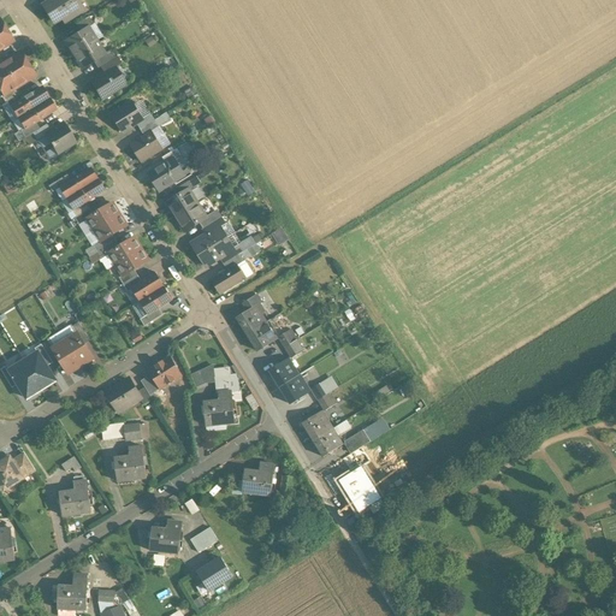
[(53,0),(43,6),(48,13),(51,13),(55,22),(63,17),(66,23),(76,17),(72,11),(80,7),(75,0),(53,0)]
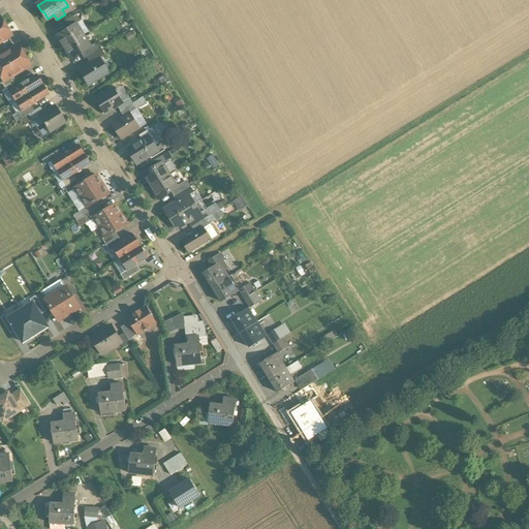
[(75,14),(65,22),(68,27),(74,24),(75,24),(80,22),(75,14)]
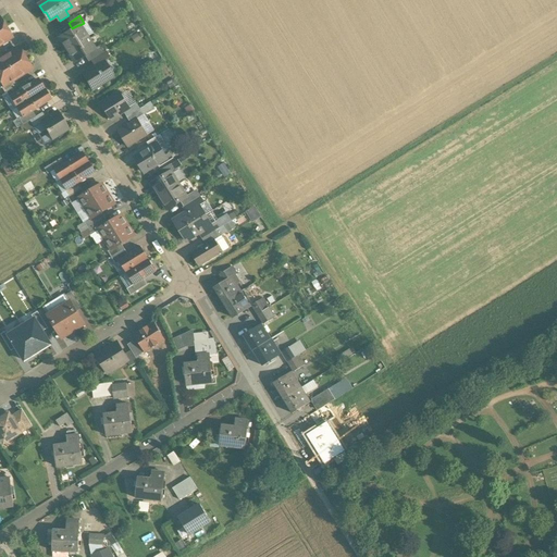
[(72,28),(59,37),(64,46),(64,45),(67,49),(86,37),(79,25),(78,25),(72,28)]
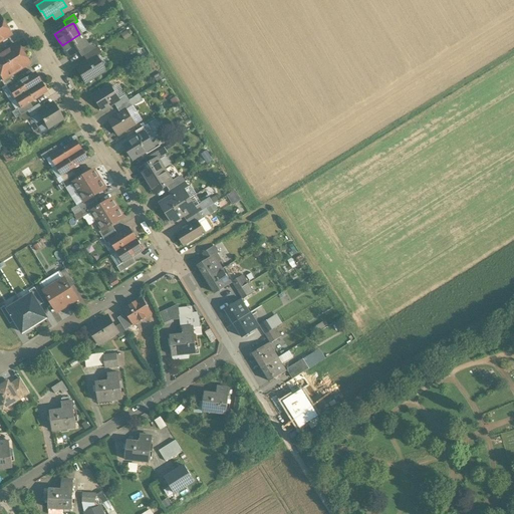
[(4,26),(0,28),(0,41),(10,36),(4,26)]
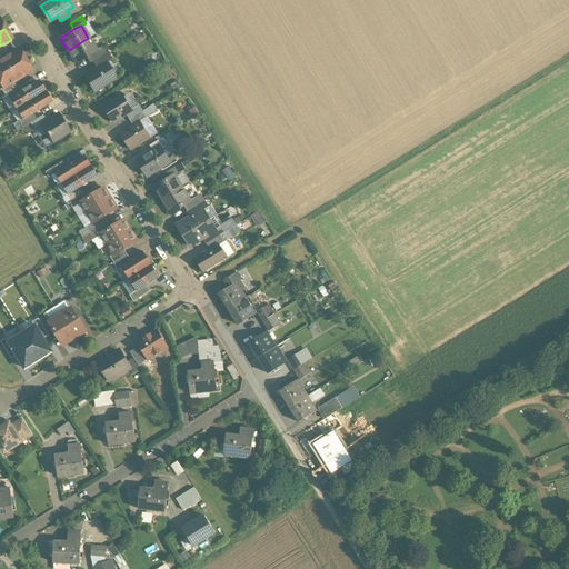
[(88,38),(69,50),(72,56),(71,56),(77,65),(87,59),(97,52),(97,51),(88,38)]
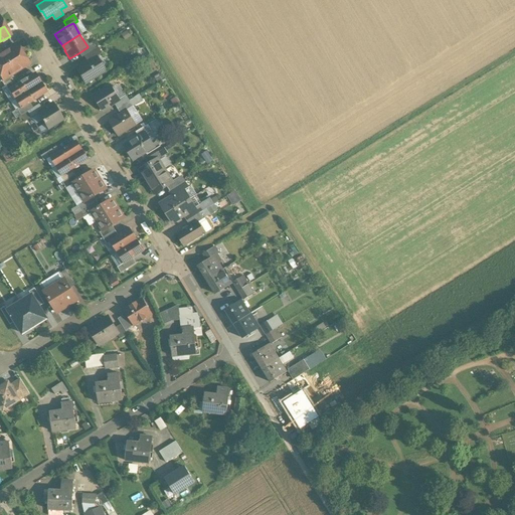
[(92,43),(88,46),(88,47),(78,53),(81,57),(83,56),(96,48),(92,43)]
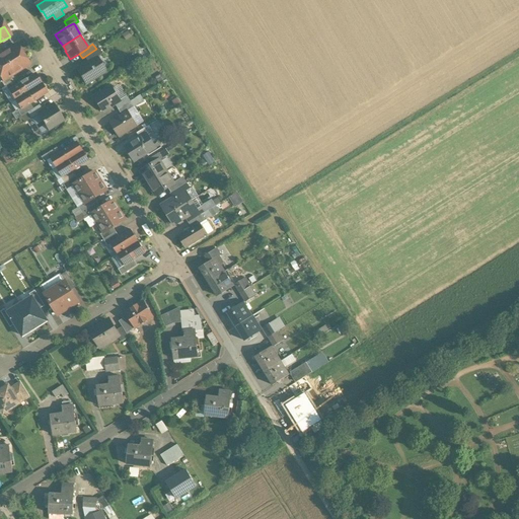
[(0,55),(0,68),(22,55),(16,46),(0,55)]
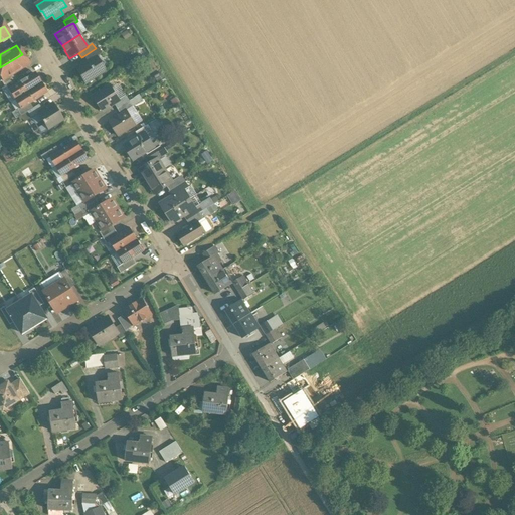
[(101,54),(97,47),(96,48),(83,56),(87,61),(95,56),(96,58),(101,54)]
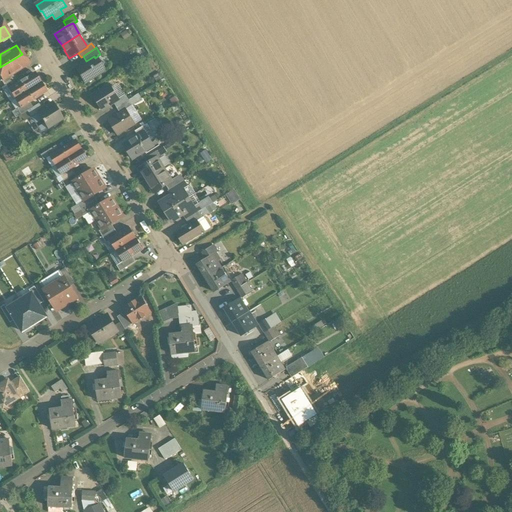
[(22,54),(0,67),(0,72),(3,78),(4,79),(12,74),(28,64),(22,54)]
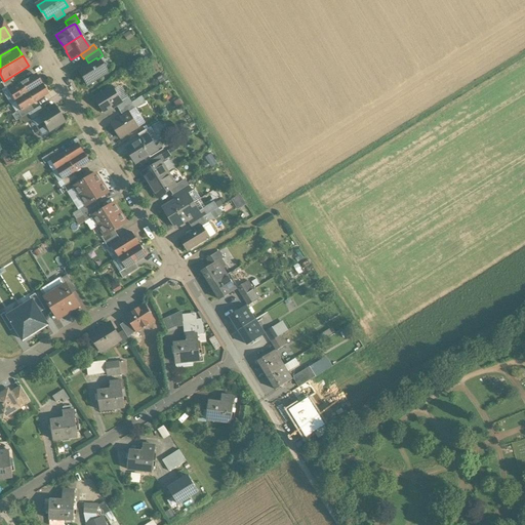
[(88,63),(77,70),(87,86),(92,82),(94,83),(99,80),(99,78),(97,74),(105,70),(97,59),(96,57),(88,63)]
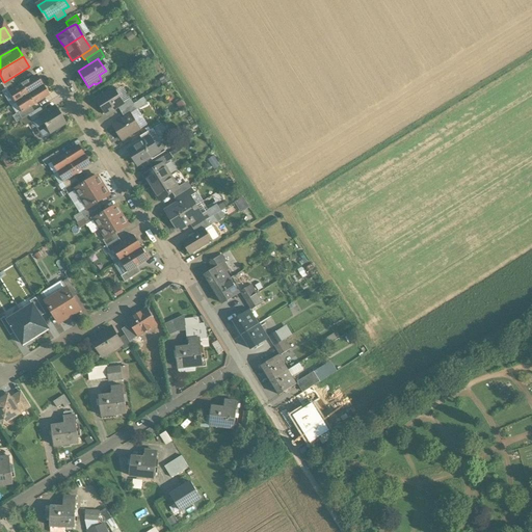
[(12,77),(4,82),(3,81),(0,83),(4,88),(16,82),(12,77)]
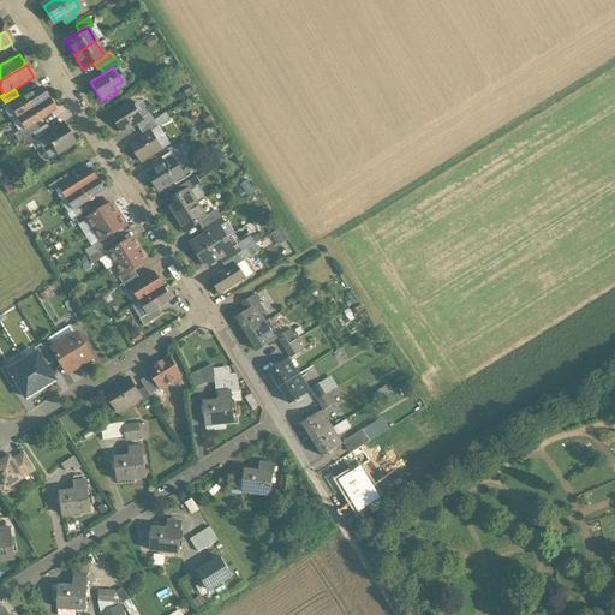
[(22,101),(12,107),(19,118),(48,100),(41,89),(22,101)]
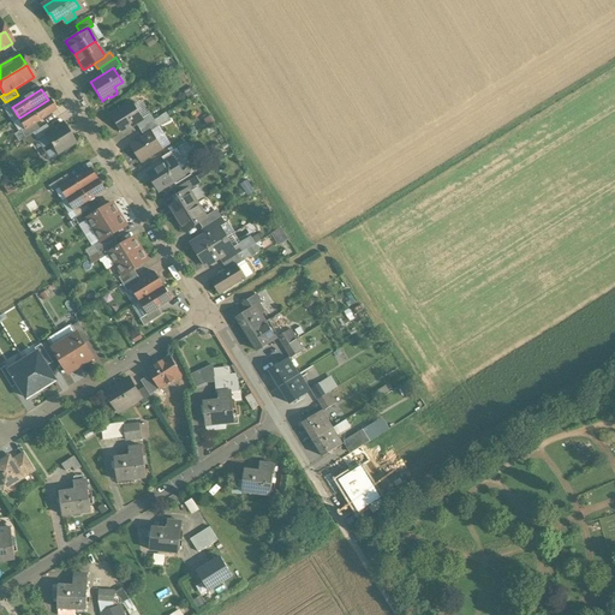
[(18,95),(5,102),(9,109),(12,107),(22,101),(18,95)]
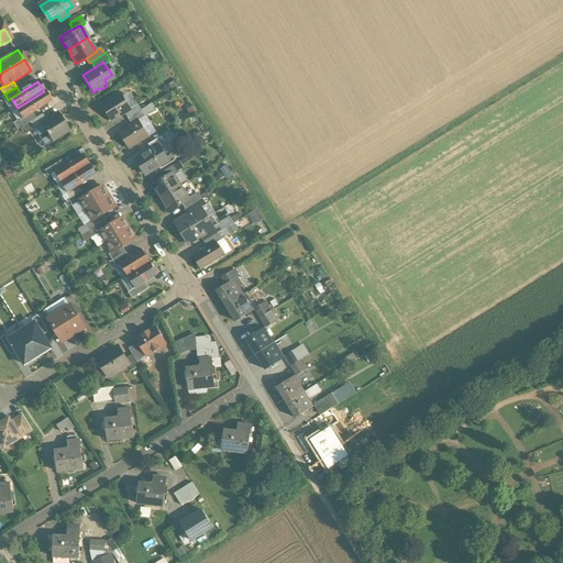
[(44,91),(18,108),(23,118),(24,119),(32,113),(51,102),(44,91)]
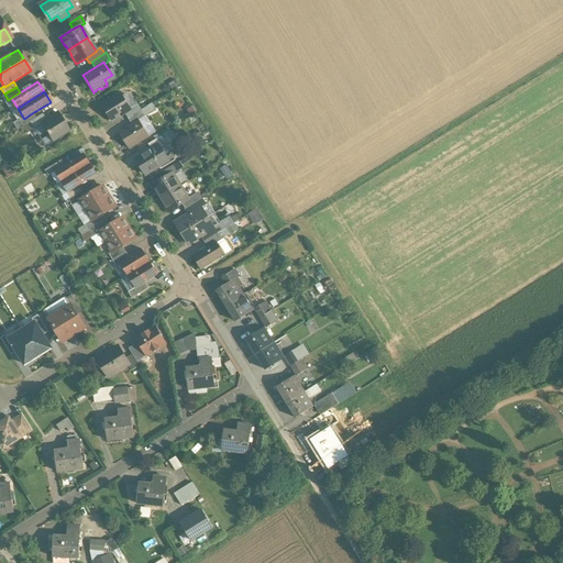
[(122,95),(102,107),(112,122),(125,113),(132,110),(131,109),(122,95)]
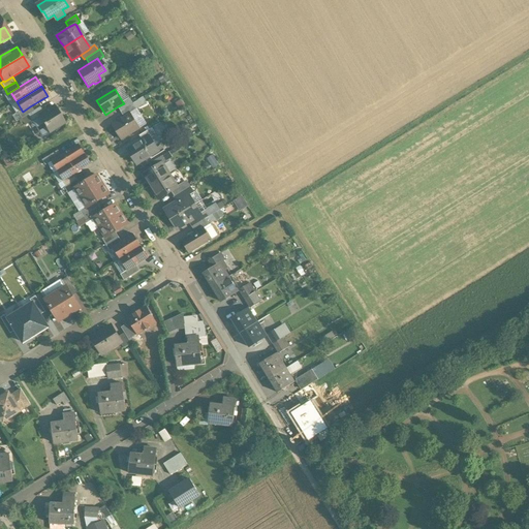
[(130,98),(123,102),(124,103),(118,106),(121,112),(133,103),(130,98)]
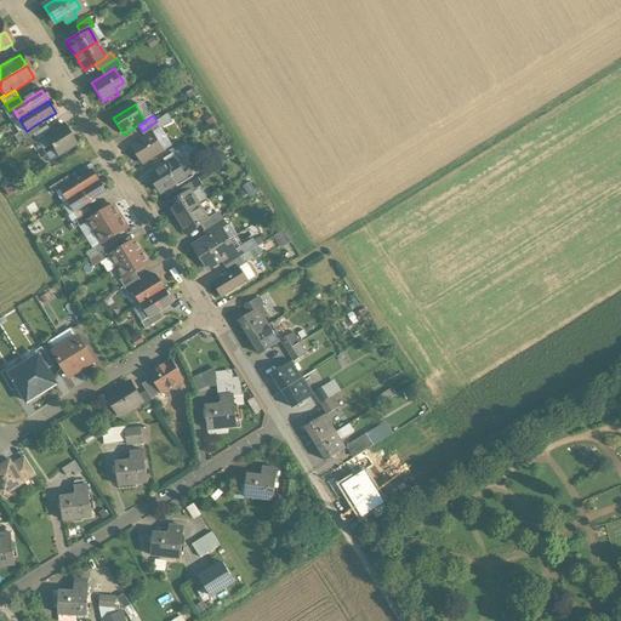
[(157,121),(142,131),(146,137),(153,134),(160,129),(157,121)]
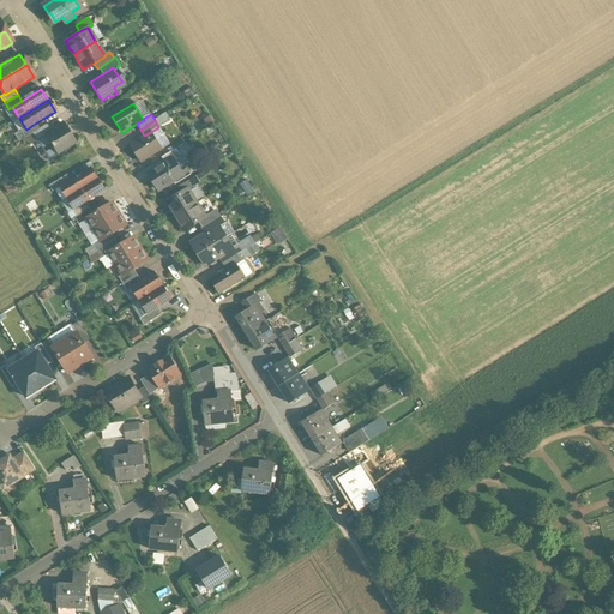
[(35,124),(26,130),(25,128),(22,131),(26,137),(32,133),(38,130),(35,124)]
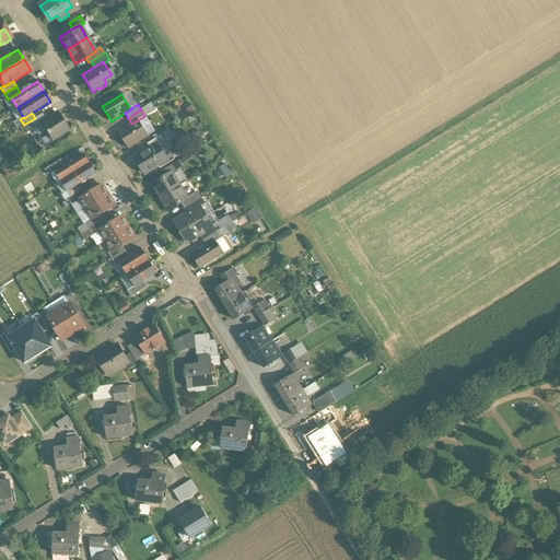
[(46,119),(42,123),(46,130),(46,131),(48,135),(53,140),(68,131),(57,113),(46,119)]
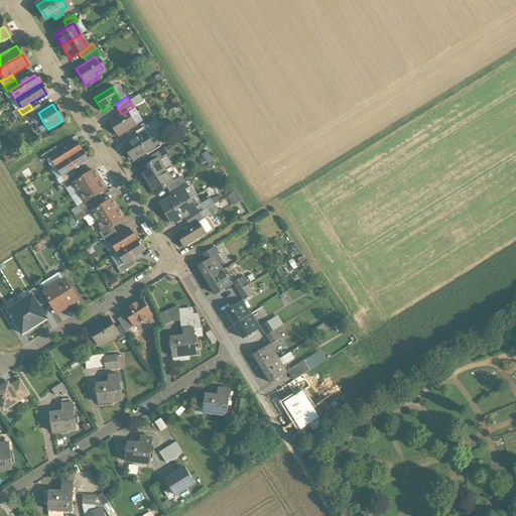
[(32,109),(27,112),(31,118),(38,113),(42,110),(38,105),(32,109)]
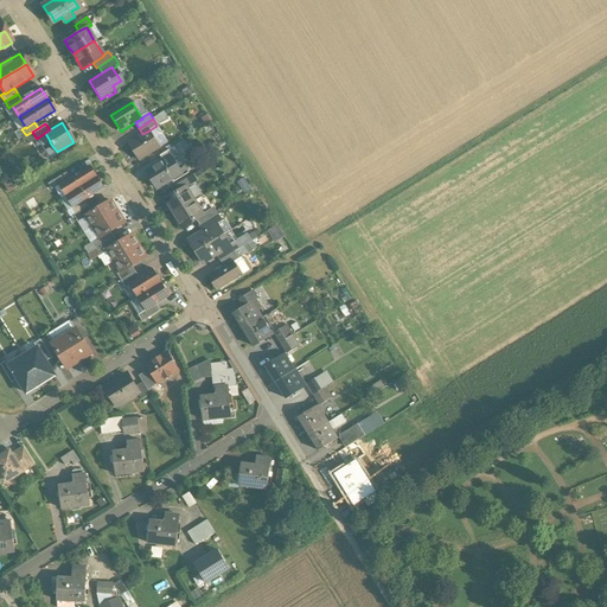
[(142,134),(128,144),(139,160),(160,148),(149,131),(142,134)]
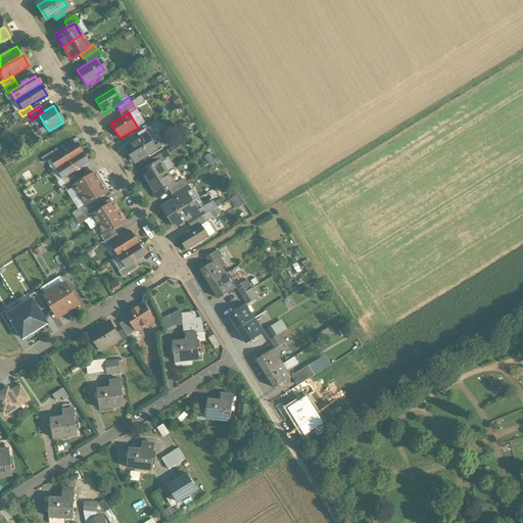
[(150,127),(138,134),(142,140),(149,136),(154,133),(150,127)]
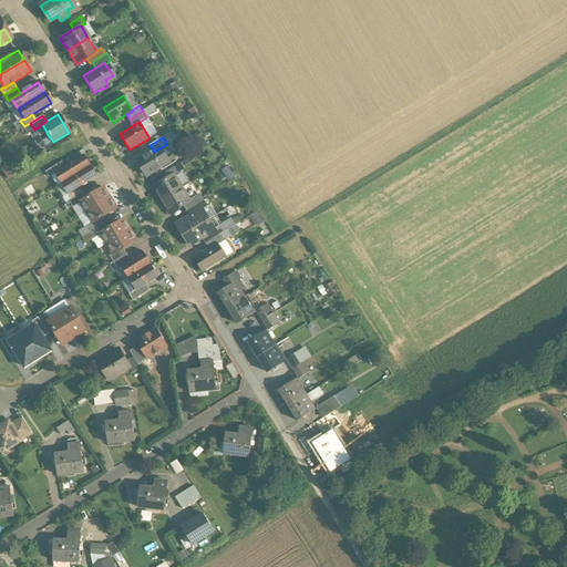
[(154,152),(137,162),(146,176),(176,158),(173,153),(167,156),(162,147),(154,152)]
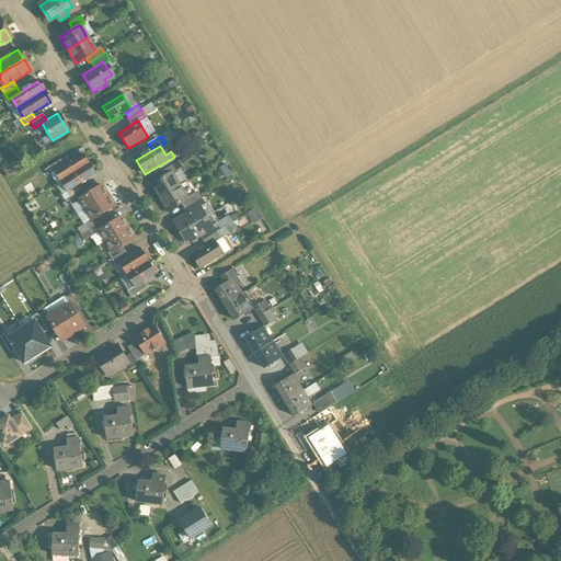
[(65,165),(57,171),(64,181),(89,164),(83,155),(65,165)]
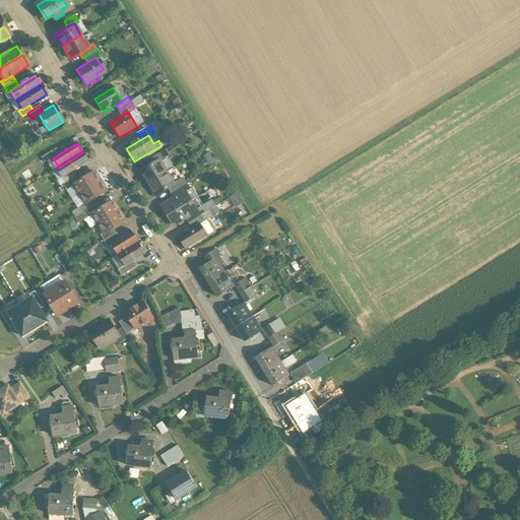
[(57,148),(47,154),(51,160),(53,158),(60,153),(57,148)]
